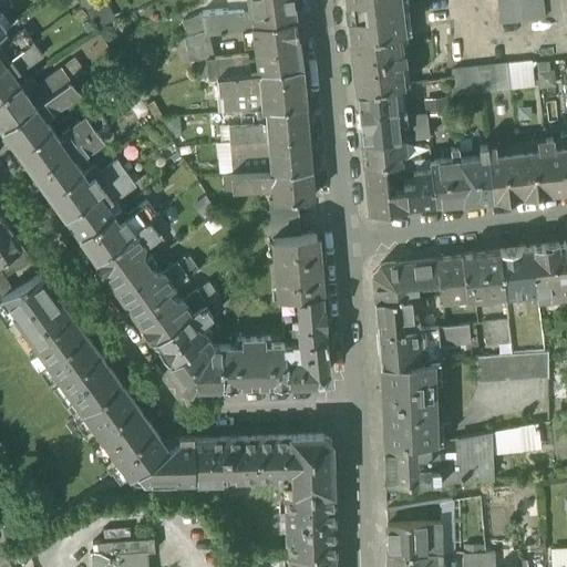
[(13,0),(0,0),(0,6),(3,10),(16,2),(13,0)]
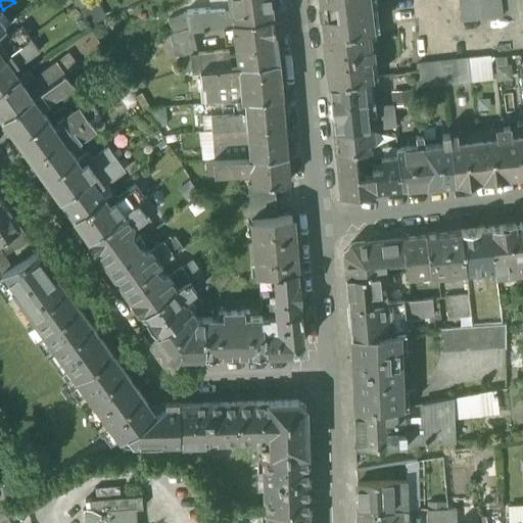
[(229,0),(232,25),(273,18),(270,0),(229,0)]
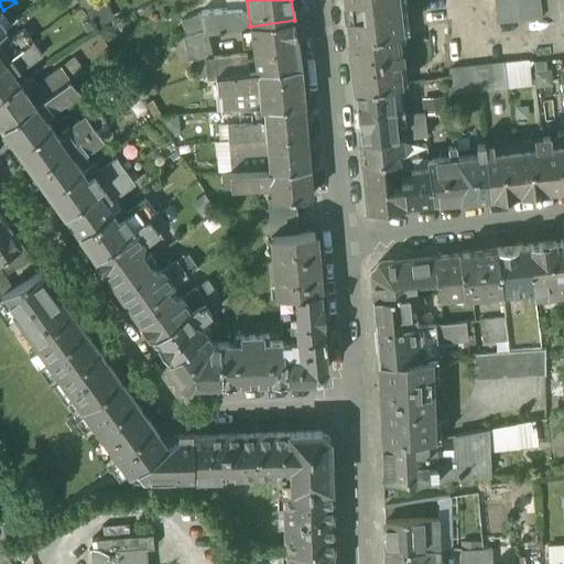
[(398,3),(398,0),(344,0),(348,36),(393,31),(405,29),(402,2),(398,3)]
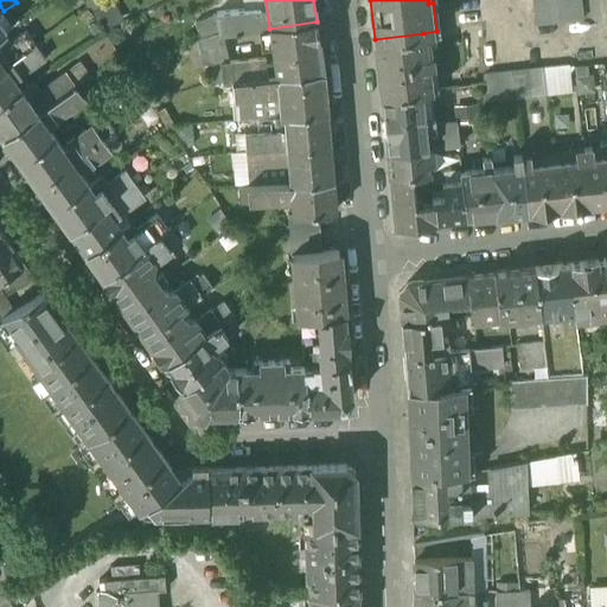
[(558,11),(556,0),(537,0),(534,0),(535,13),(558,11)]
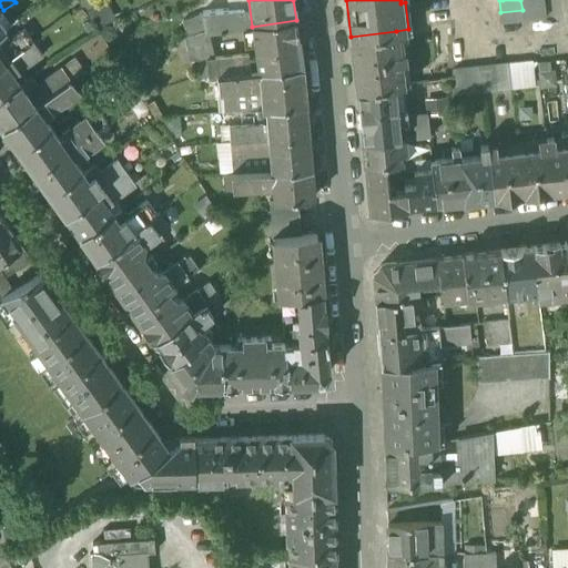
[(520,0),(523,10),(545,8),(543,0),(520,0)]
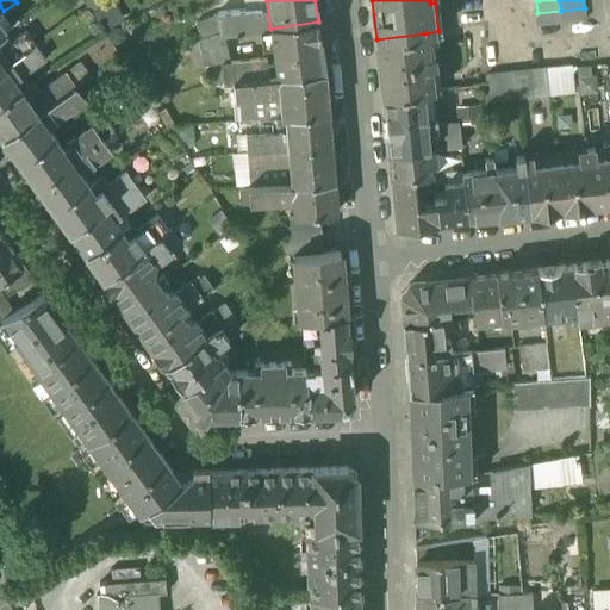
[(561,11),(562,23),(586,20),(585,8),(561,11)]
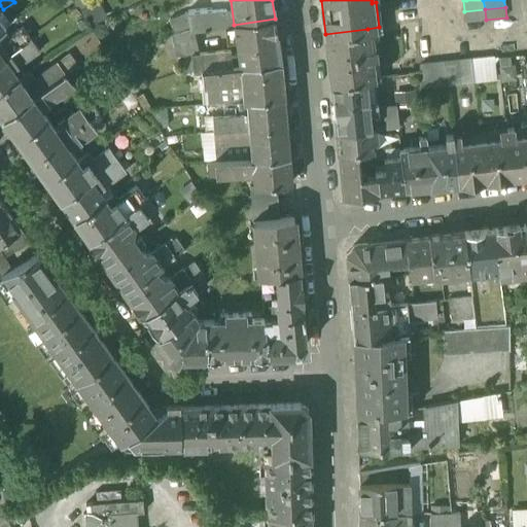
[(486,20),(485,9),(464,11),(465,23),(486,20)]
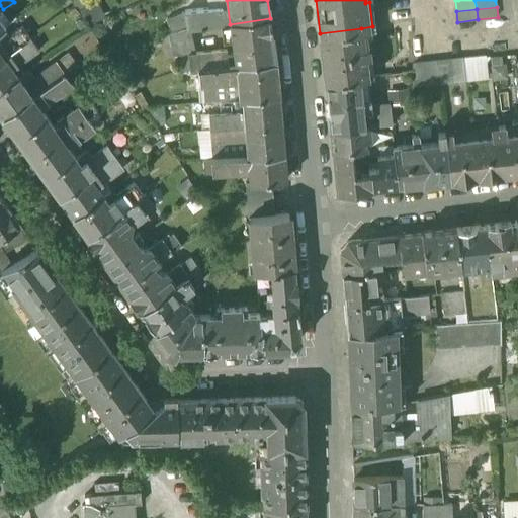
[(230,24),(232,38),(272,33),(270,18),(230,24)]
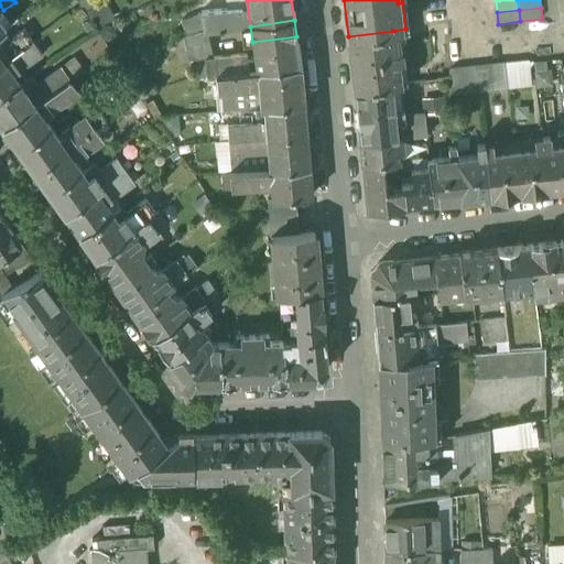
[(0,57),(4,63),(34,42),(25,29),(0,45),(0,57)]
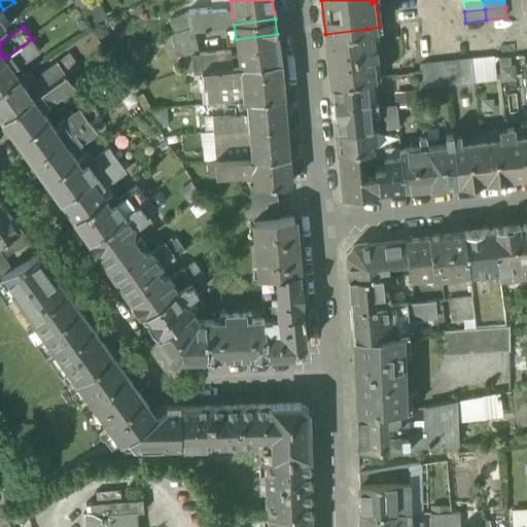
[(172,34),(177,57),(183,56),(191,55),(200,55),(195,29),(190,29),(172,34)]
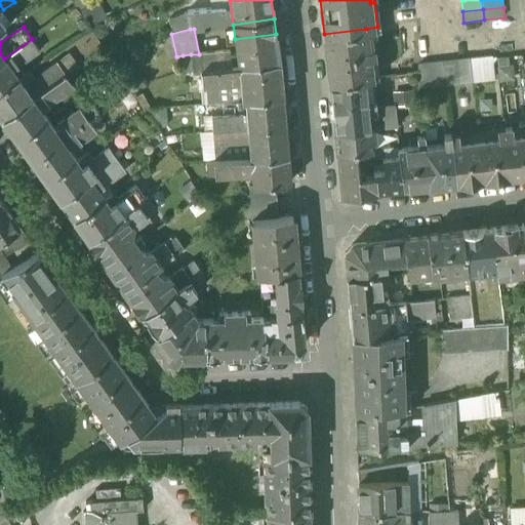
[(324,34),(330,83),(365,80),(373,79),(372,78),(370,58),(375,57),(374,48),(369,49),(366,29),(324,34)]
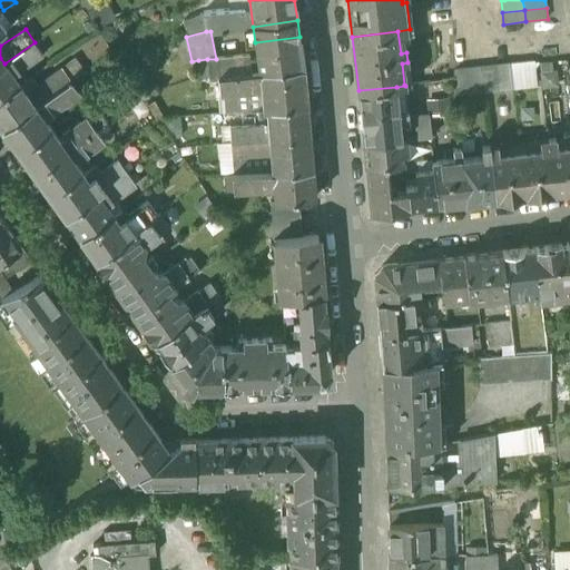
[(216,59),(207,59),(207,66),(208,77),(217,77),(217,76),(303,67),(301,45),(300,37),(255,42),(256,59),(249,60),(248,56),(216,59)]
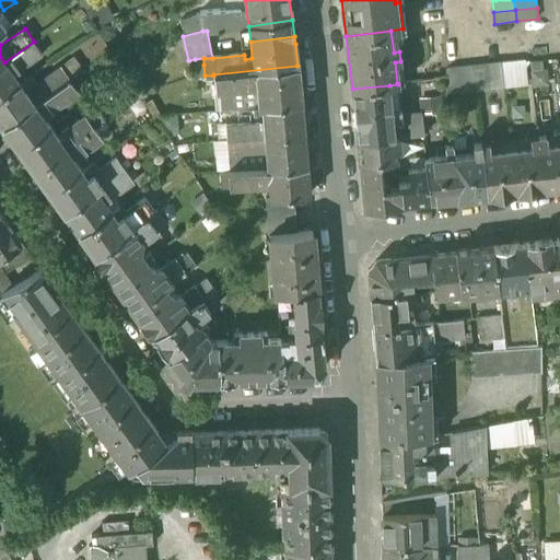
[(34,42),(4,62),(9,69),(16,65),(19,69),(42,53),(34,42)]
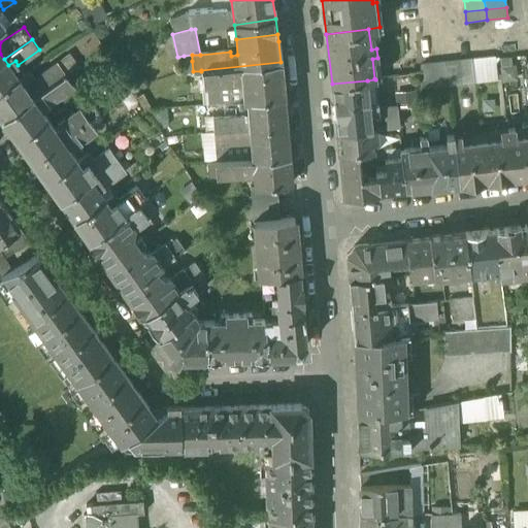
[(59,62),(67,74),(79,66),(71,54),(59,62)]
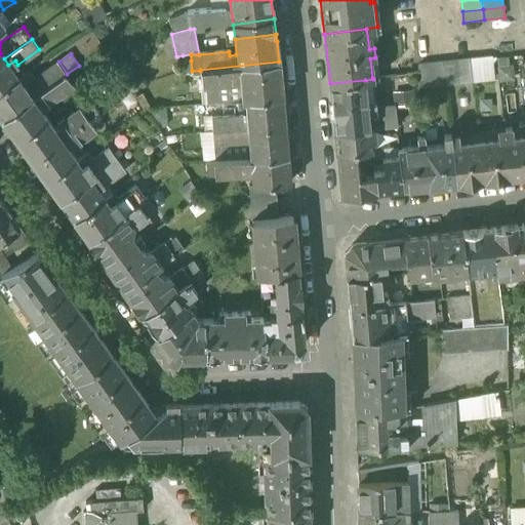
[(492,57),(482,58),(484,81),(494,80),(492,57)]
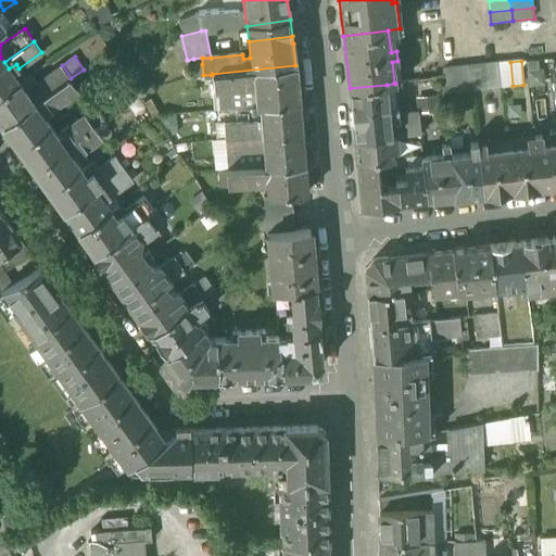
[(0,97),(20,84),(9,68),(4,62),(0,64),(0,97)]
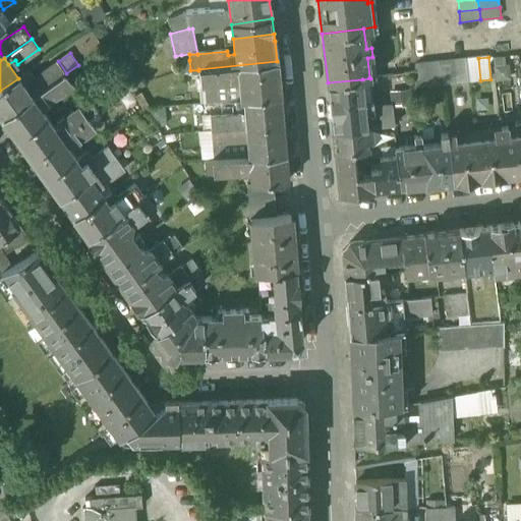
[(478,58),(467,59),(469,81),(480,80),(478,58)]
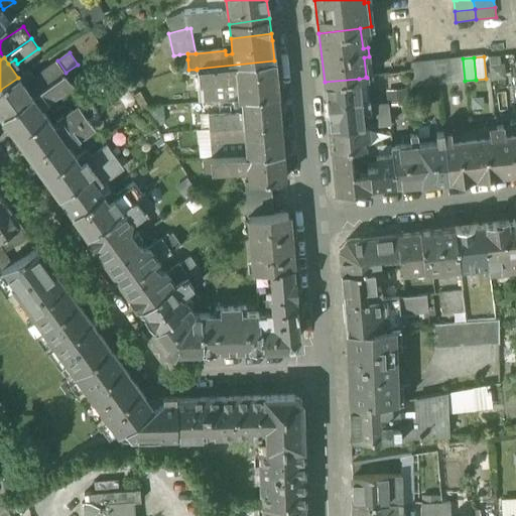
[(463,58),(453,60),(456,82),(465,81),(463,58)]
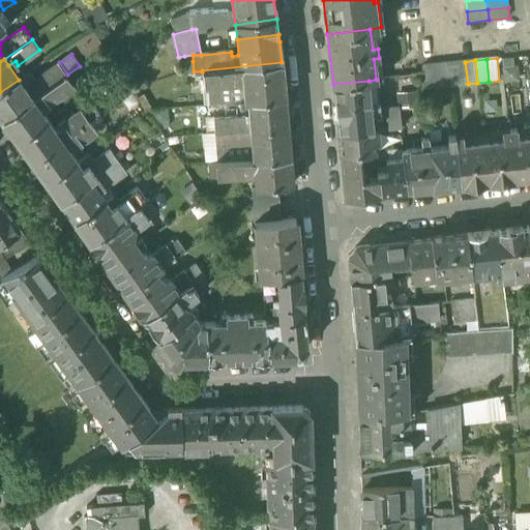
[(194,71),(193,61),(185,62),(186,72),(194,71)]
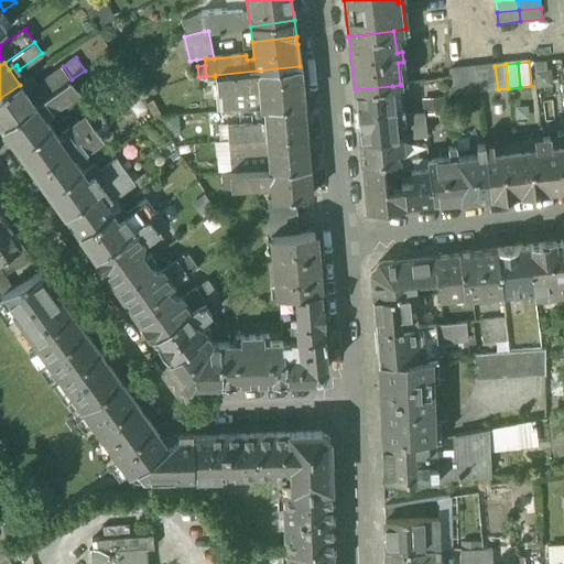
[(34,91),(28,97),(35,106),(72,79),(63,66),(32,88),(34,91)]
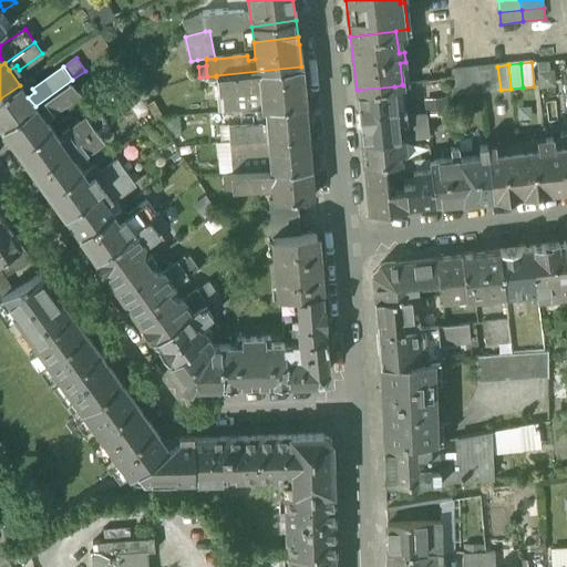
[(261,89),(264,107),(305,103),(301,66),(216,75),(216,76),(218,92),(223,92),(261,89)]
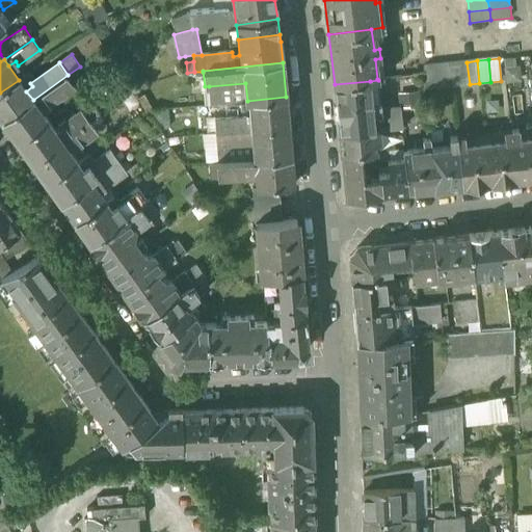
[(467,62),(457,63),(459,85),(470,84),(467,62)]
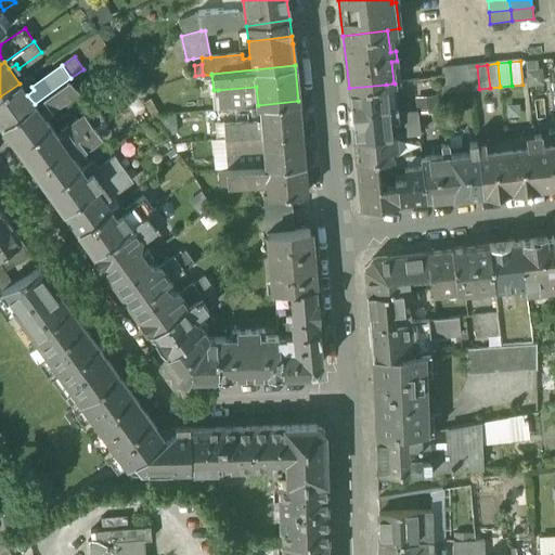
[(477,66),(466,67),(469,91),(479,89),(477,66)]
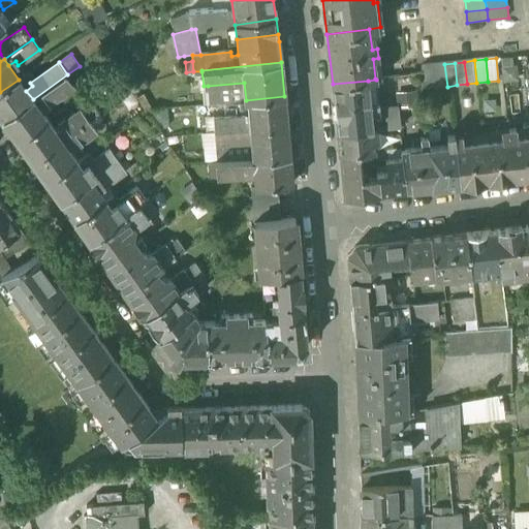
[(444,64),(435,65),(437,88),(447,87),(444,64)]
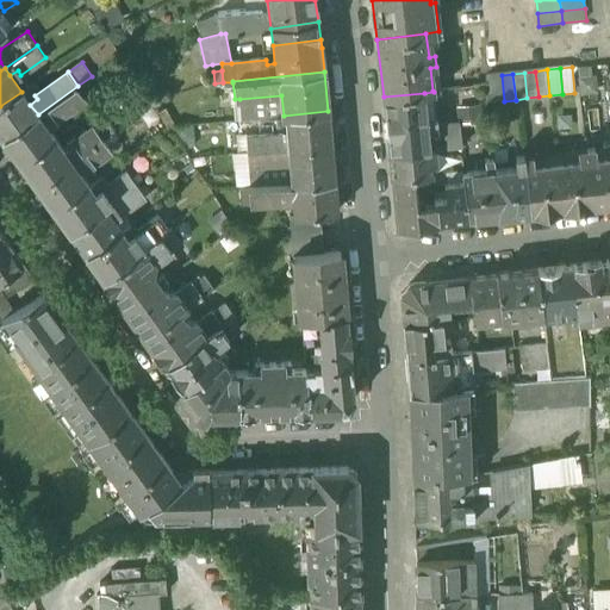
[(487,103),(504,101),(502,75),(486,76),(486,83),(487,103)]
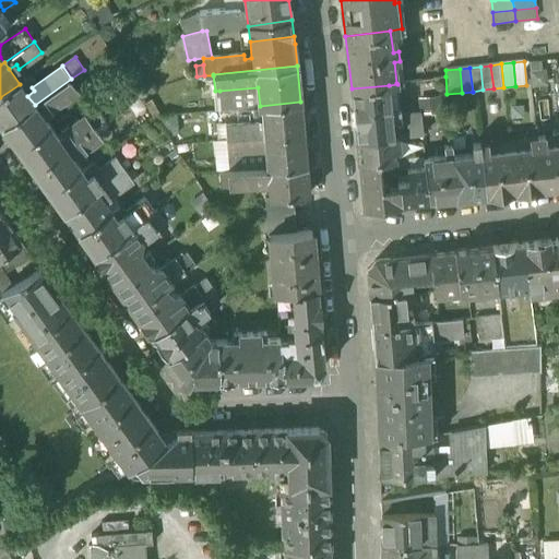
[(547,70),(530,72),(532,87),(548,86),(547,70)]
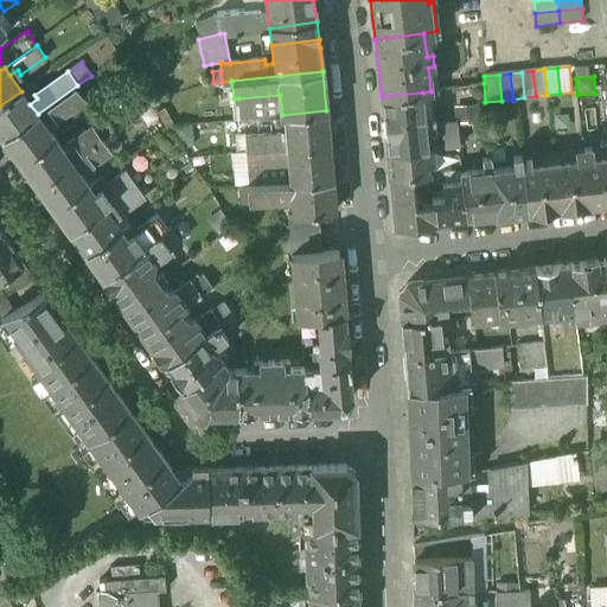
[(77,85),(38,114),(46,127),(87,98),(77,85)]
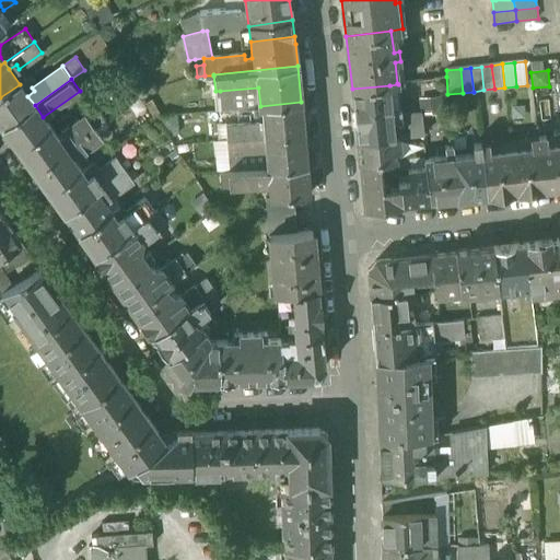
[(0,123),(3,127),(35,105),(27,96),(20,84),(0,97),(0,123)]
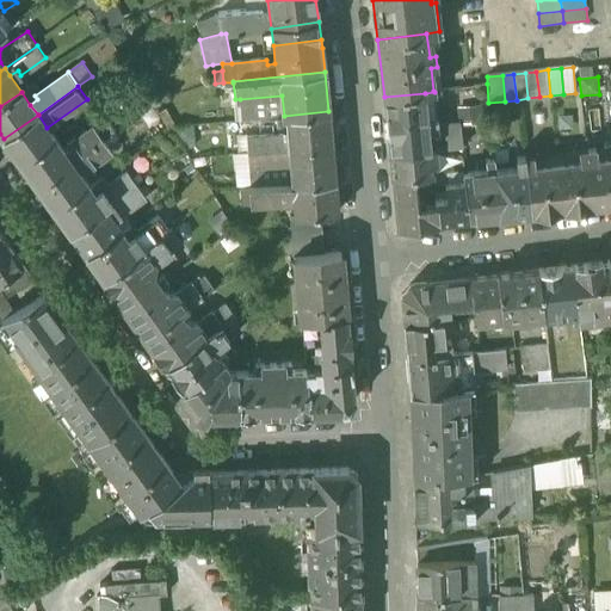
[(384,97),(386,110),(426,106),(425,93),(384,97)]
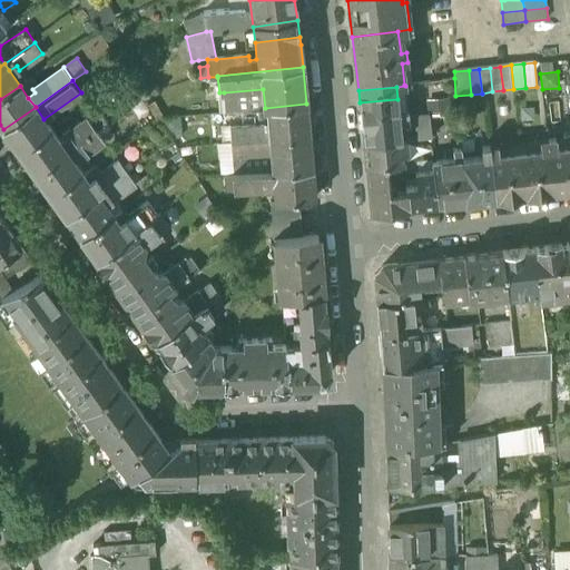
[(226,111),(265,108),(263,89),(224,92),(226,111)]
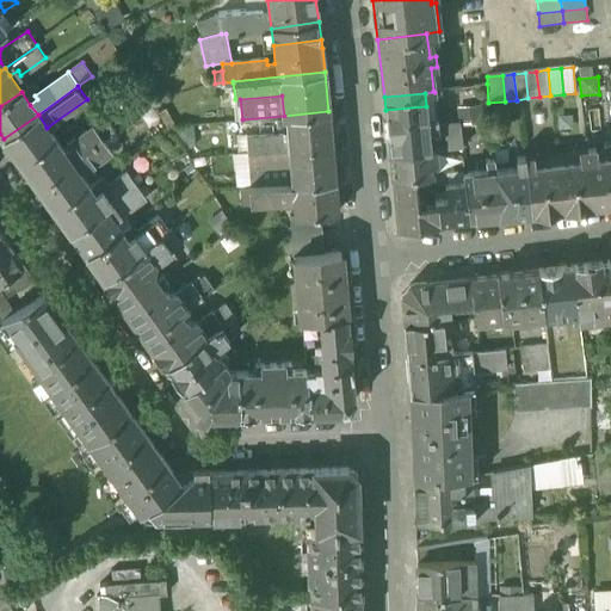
[(482,104),(458,106),(461,123),(483,121),(482,104)]
